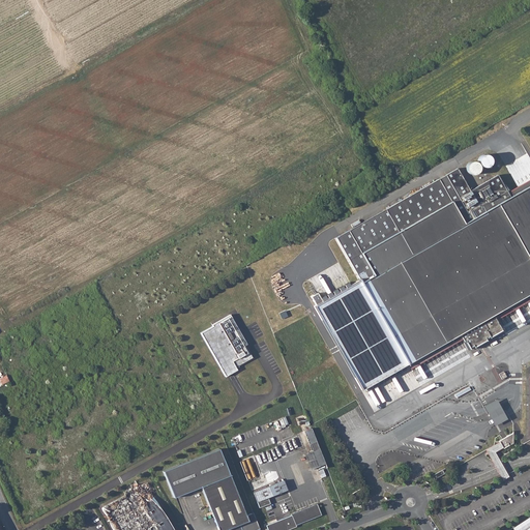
[(478,160),(478,163),(479,164),(480,166),(482,167),(483,167),(486,167),(487,167),(488,166),(489,165),(490,164),(491,163),(491,162),(491,160),(490,158),(490,157),(489,156),(488,155),(487,155),(484,154),(483,154),(482,154),(481,155),(480,156),(479,157),(478,158),(478,160)]
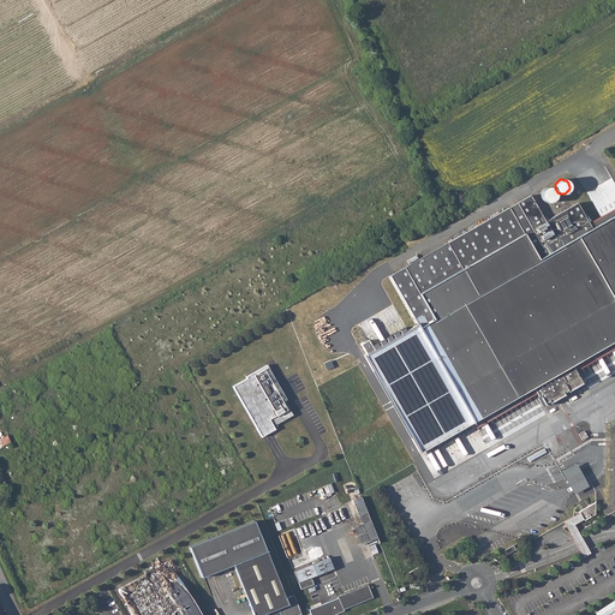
[(545,186),(541,198),(550,202),(556,190),(545,186)]
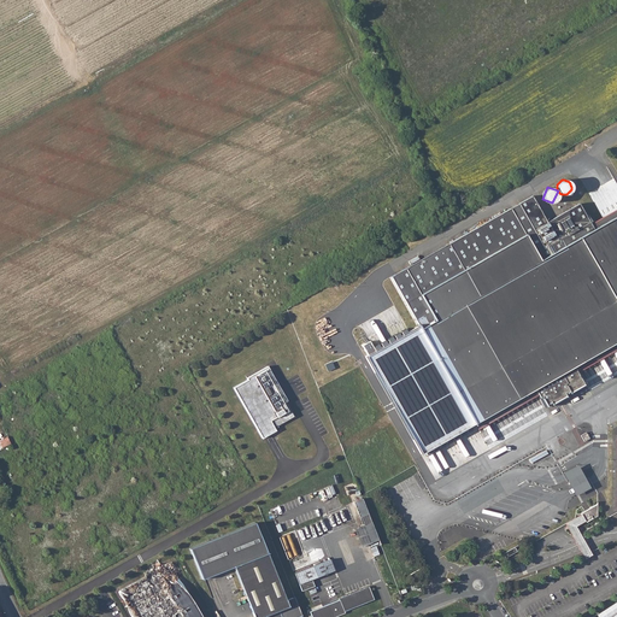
[(532,195),(518,204),(544,248),(589,222),(580,205),(579,204),(552,218),(554,222),(548,224),(547,222),(532,195)]
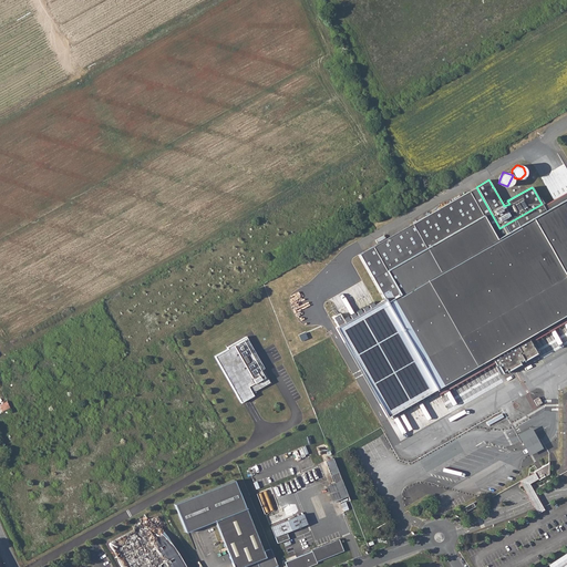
[(476,187),(468,191),(497,239),(546,212),(542,204),(500,228),(476,187)]
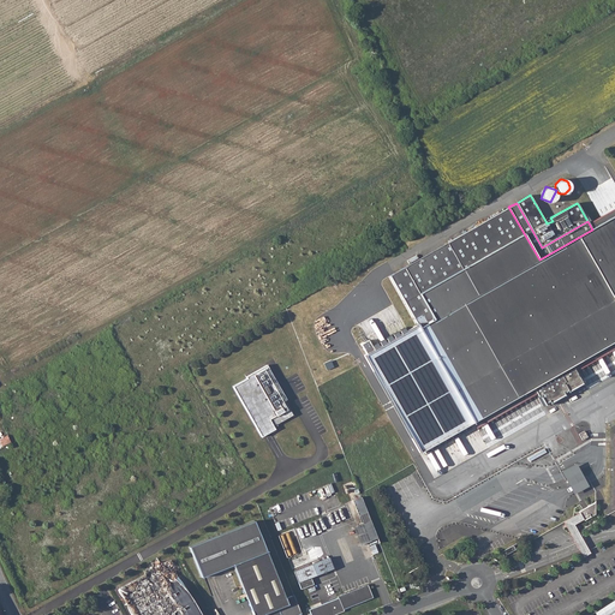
[(539,260),(508,207),(390,275),(419,326),(476,424),(537,389),(545,402),(549,400),(550,402),(565,394),(563,392),(567,389),(560,376),(614,344),(614,328),(607,314),(614,310),(614,312),(614,210),(603,219),(604,222),(603,222),(601,219),(593,224),(596,227),(592,230),(539,260)]
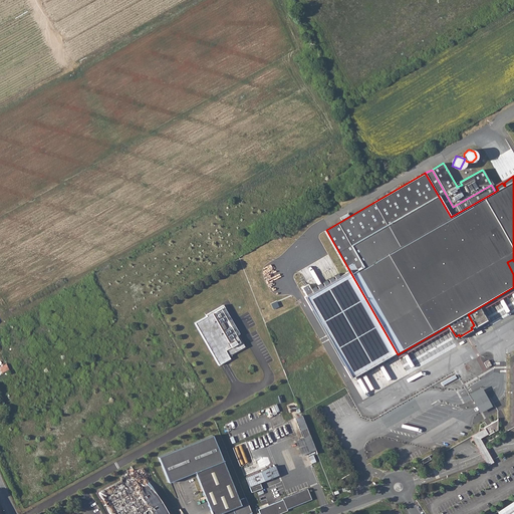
[(398,354),(350,272),(307,296),(354,378),(398,354)]
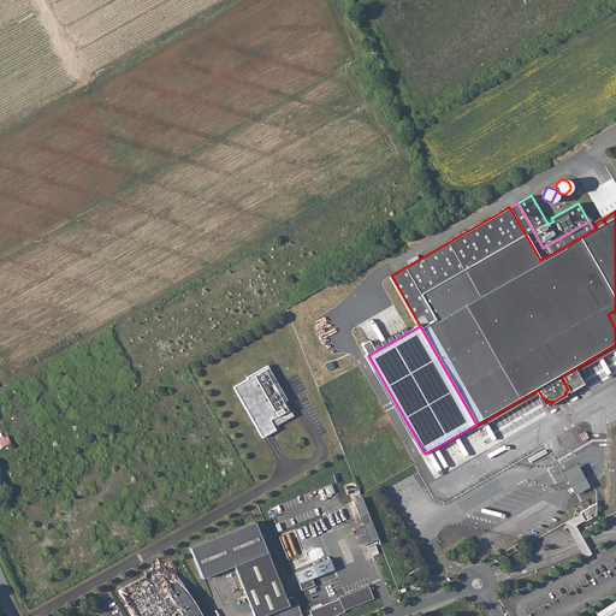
[(247,379),(234,386),(262,437),(274,430),(273,427),(273,426),(274,425),(276,426),(294,415),(285,401),(286,400),(267,365),(246,377),(247,379)]
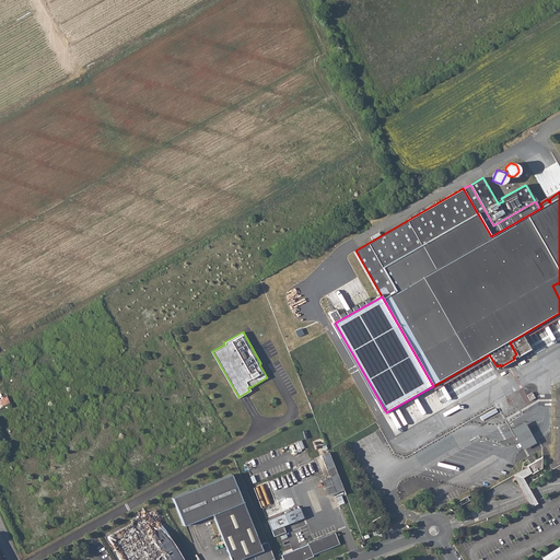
[(517,434),(529,428),(525,421),(512,429),(522,444),(524,448),(537,441),(535,438),(533,434),(522,441),(517,434)]
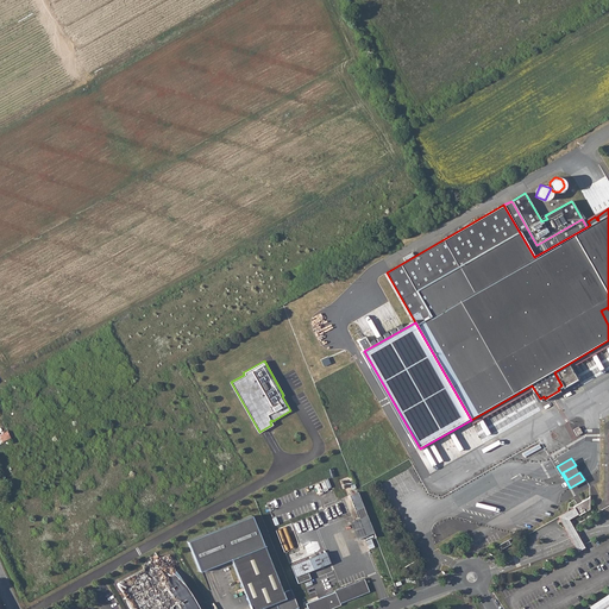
[(567,479),(579,472),(576,465),(563,472),(567,479)]
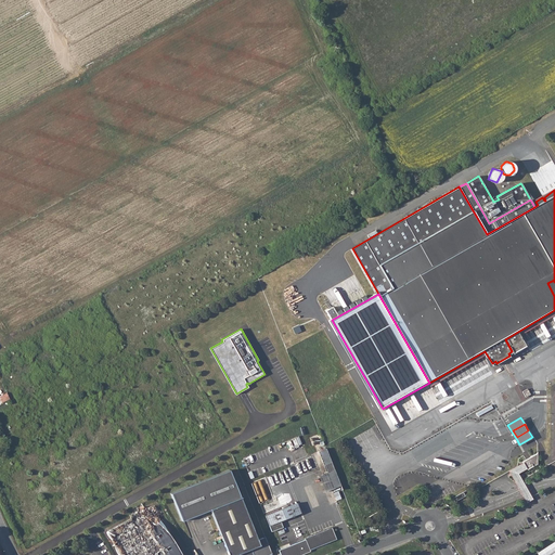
[(320,451),(325,465),(332,463),(326,448),(320,451)]
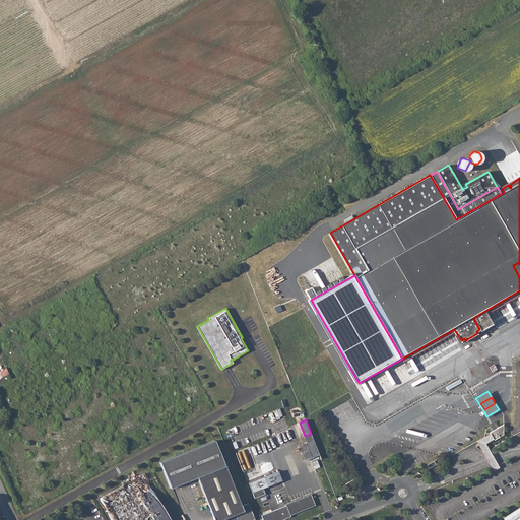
[(502,425),(497,428),(498,430),(492,433),(492,436),(495,438),(499,436),(500,437),(503,435),(502,425)]
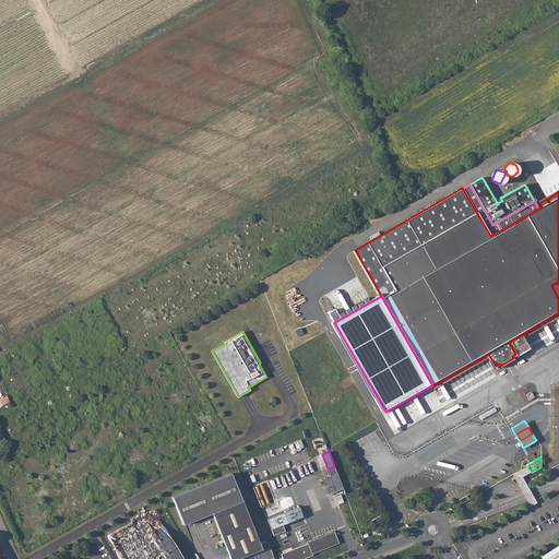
[(528,465),(535,462),(534,460),(527,464),(527,470),(532,473),(537,470),(536,468),(532,471),(528,468),(528,465)]
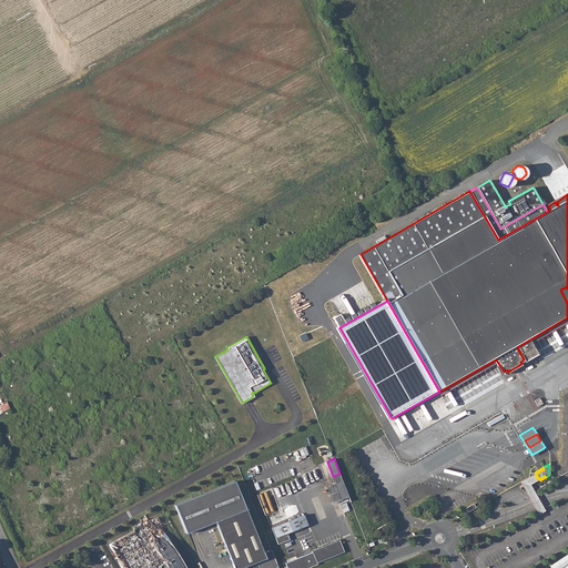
[(271,549),(263,553),(234,480),(174,505),(185,533),(215,521),(233,567),(274,567),(279,567),(271,549)]
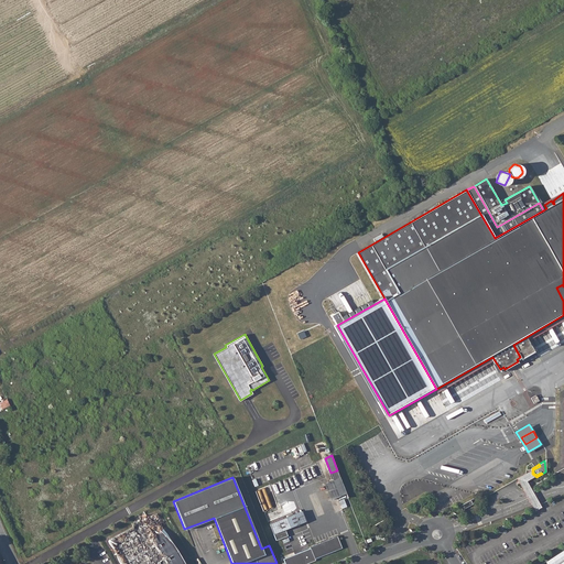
[(340,477),(334,480),(339,496),(347,494),(340,477)]
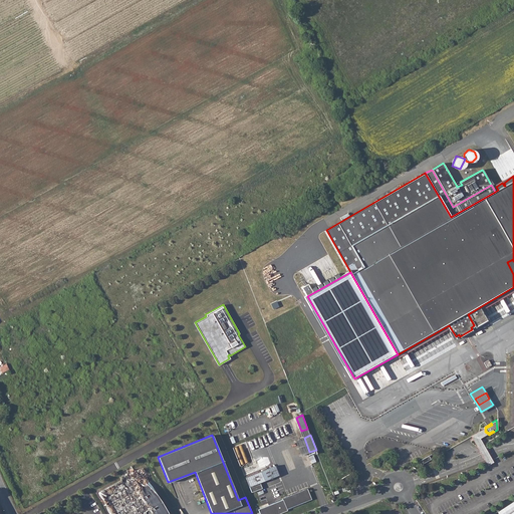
[(420,461),(422,465),(431,459),(429,455),(420,461)]
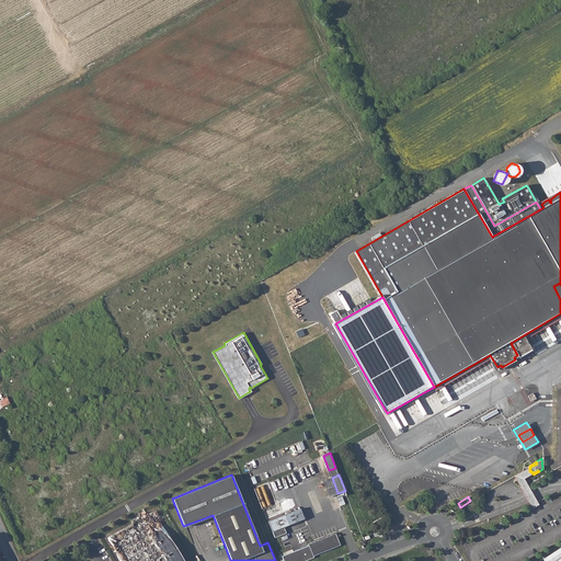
[(300,508),(267,521),(274,537),(285,533),(283,526),(304,517),(300,508)]
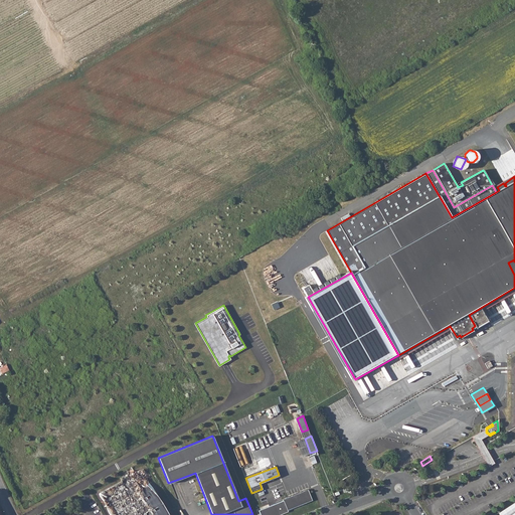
[(168,514),(143,469),(99,493),(111,514),(168,514)]
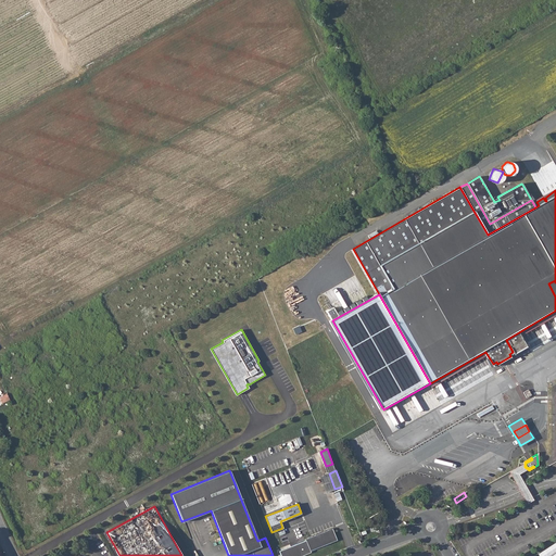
[(337,540),(332,528),(305,539),(306,541),(279,551),(281,555),(302,555),(311,553),(311,551),(337,540)]
